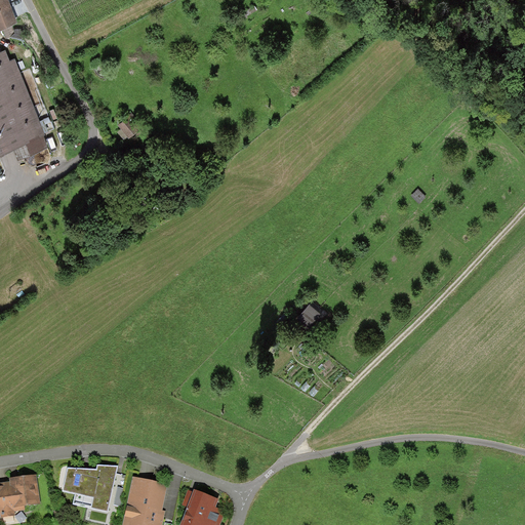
[(0,0),(0,26),(16,19),(8,0),(0,0)]
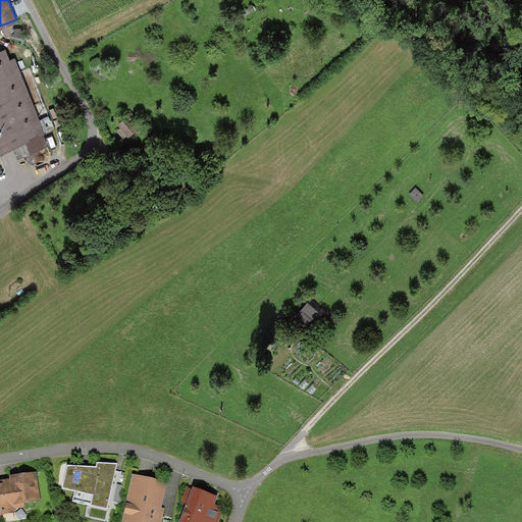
[(268,37),(259,44),(263,49),(273,42),(268,37)]
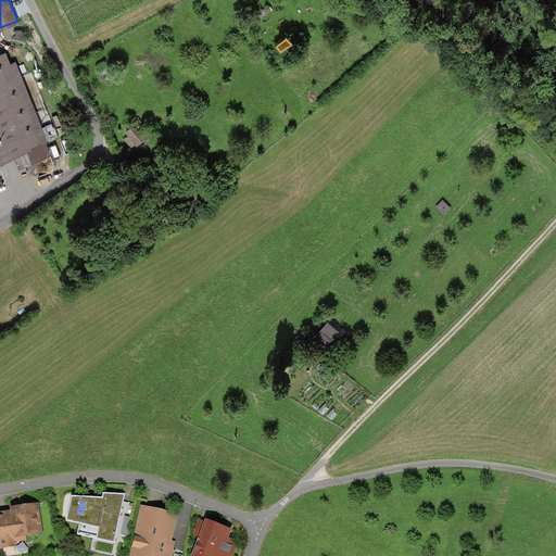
[(0,159),(13,153),(20,166),(51,153),(47,141),(48,141),(16,60),(11,61),(7,50),(0,51),(0,159)]
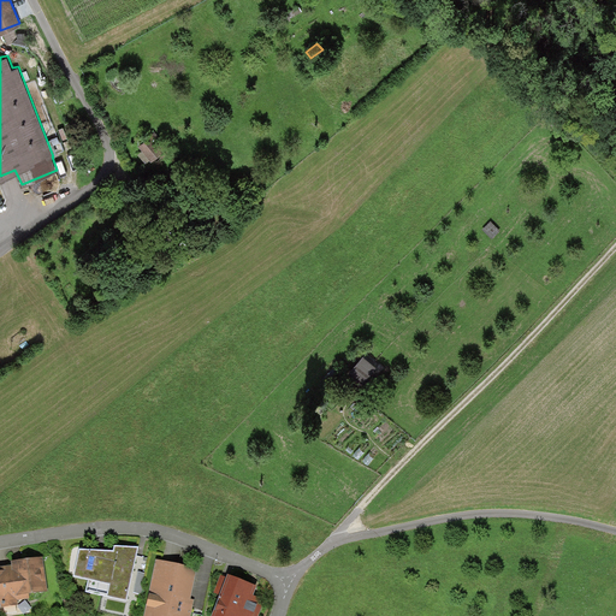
[(153,132),(138,143),(152,159),(166,147),(153,132)]
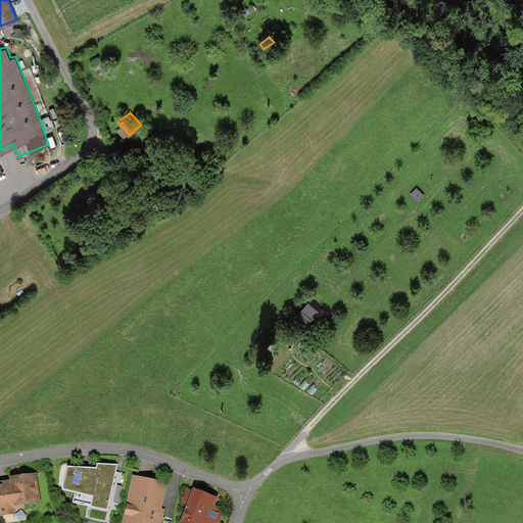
[(416,190),(411,196),(417,202),(422,196),(416,190)]
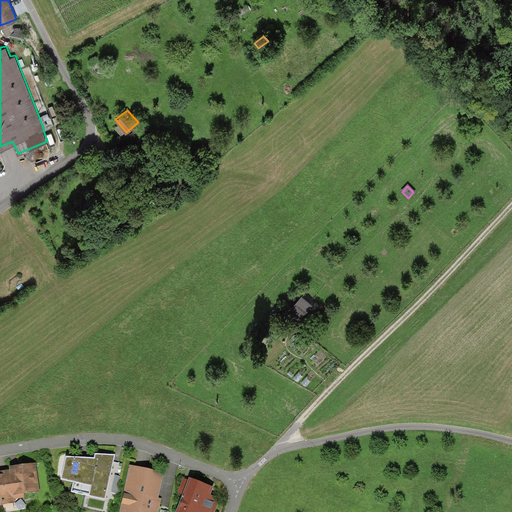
[(104,218),(91,226),(98,237),(111,229),(104,218)]
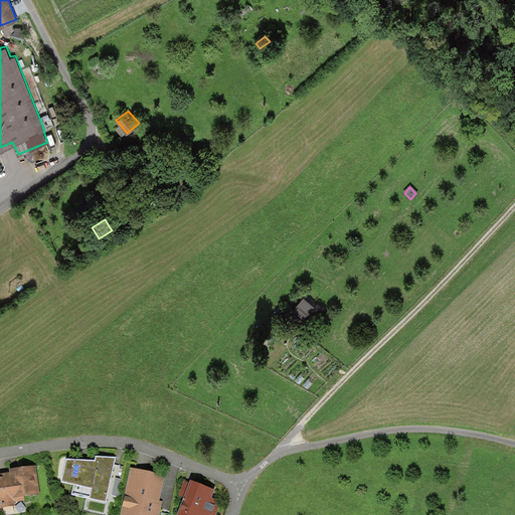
[(311,305),(301,295),(288,308),(299,318),(311,305)]
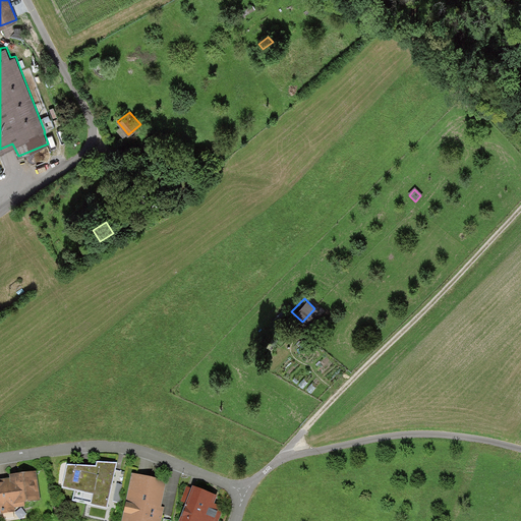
[(96,466),(67,464),(62,487),(75,489),(72,501),(107,508),(117,463),(97,461),(96,466)]
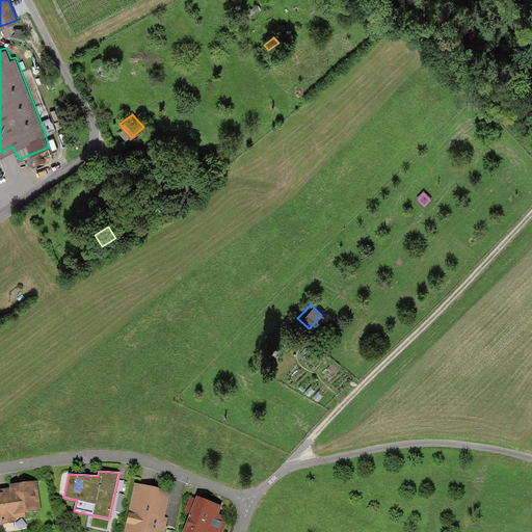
[(9,487),(0,488),(0,521),(0,525),(17,523),(16,519),(26,516),(25,512),(41,510),(36,481),(9,484),(9,487)]
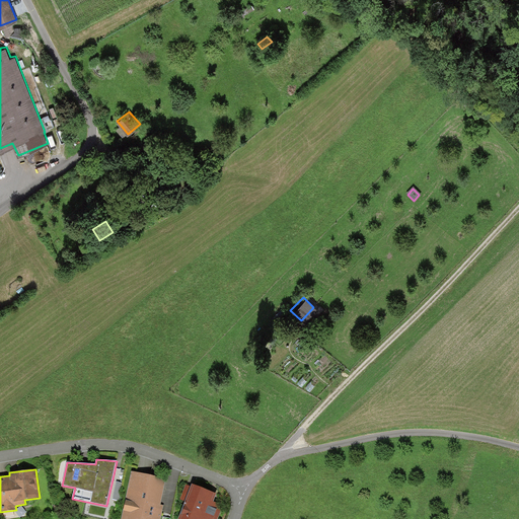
[(166,478),(132,470),(121,518),(159,518),(163,506),(160,505),(166,478)]
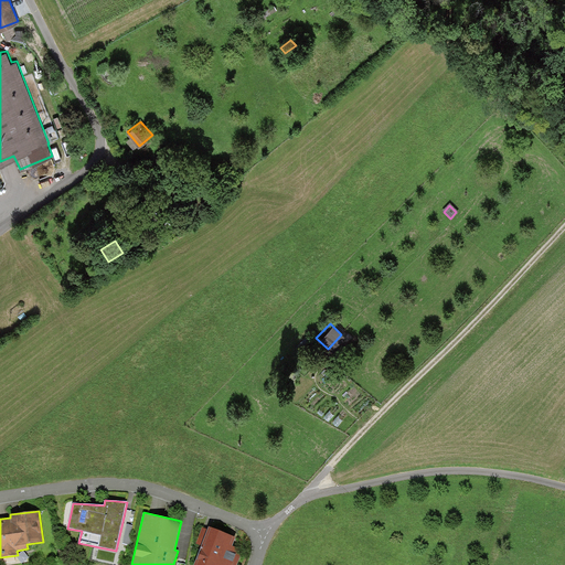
[(196,558),(194,564),(236,564),(241,554),(238,548),(233,546),(236,537),(209,526),(200,550),(201,550),(198,560),(196,558)]
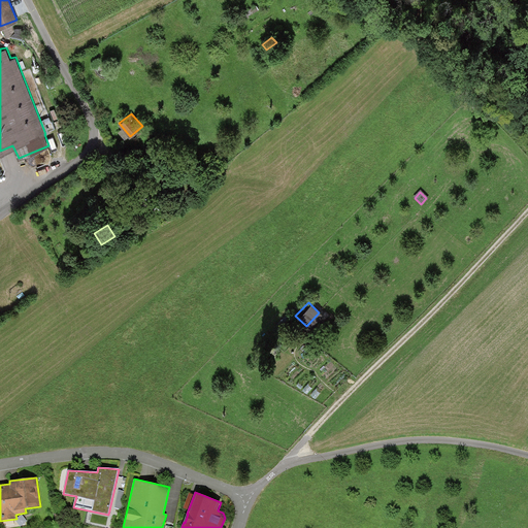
All buildings are outlined.
